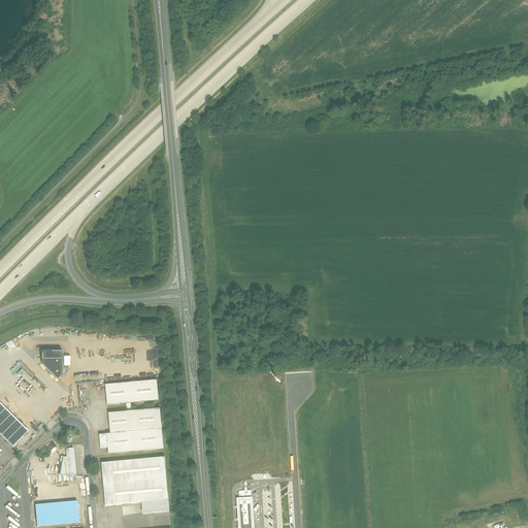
[(60,380),(64,374),(65,352),(44,351),(44,366),(60,380)]
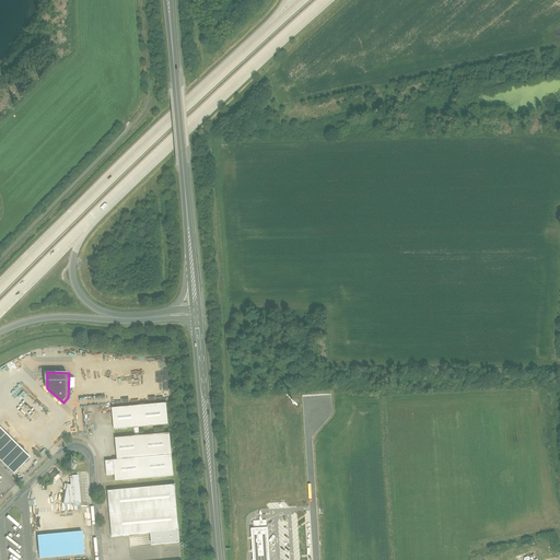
[(167,403),(112,408),(114,430),(133,428),(135,436),(140,435),(139,428),(170,424),(167,403)]
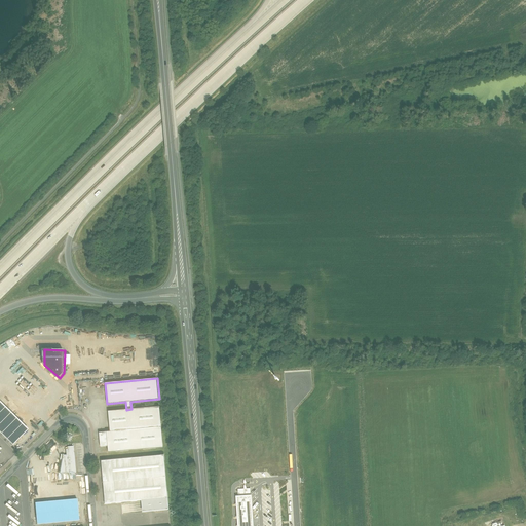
[(0,434),(10,445),(27,429),(0,403),(0,434)]
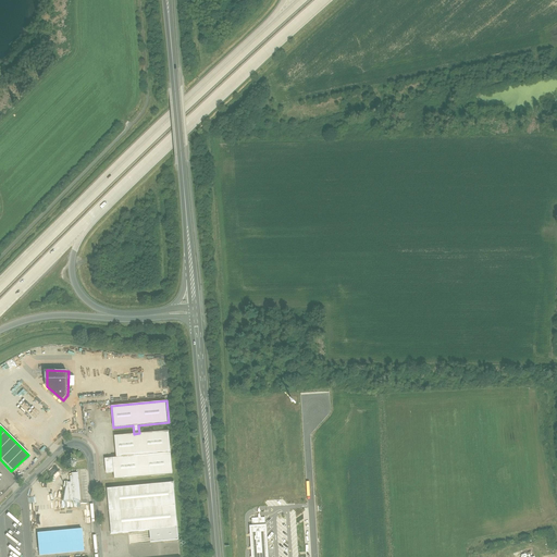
[(114,435),(115,457),(104,458),(107,473),(114,472),(115,479),(173,474),(170,431),(139,433),(134,434),(114,435)]
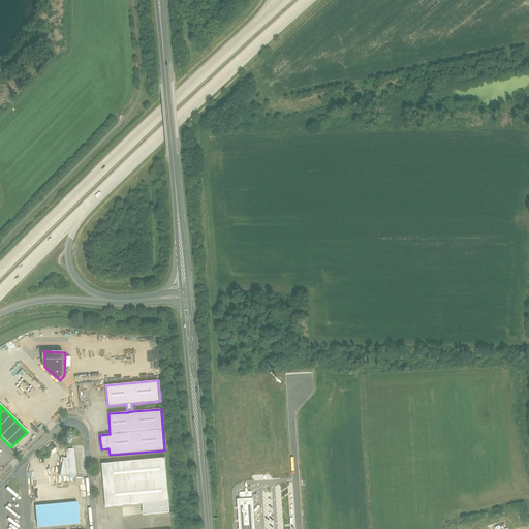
[(69,475),(75,475),(73,447),(67,448),(67,450),(65,450),(65,457),(61,456),(58,476),(69,475)]
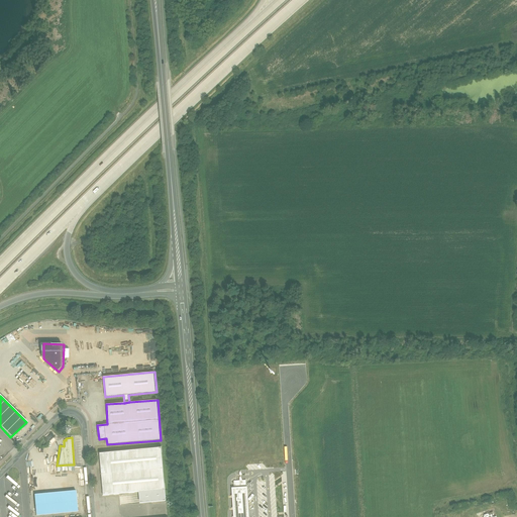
[(161,448),(100,454),(104,495),(139,492),(165,490),(161,448)]
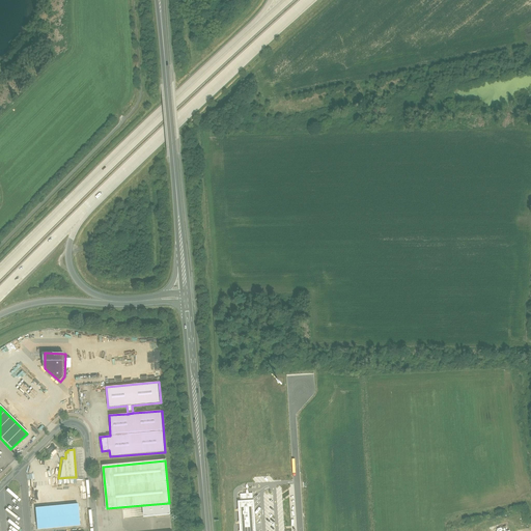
[(252,493),(241,494),(241,500),(239,500),(240,530),(256,530),(254,499),(253,499),(252,493)]
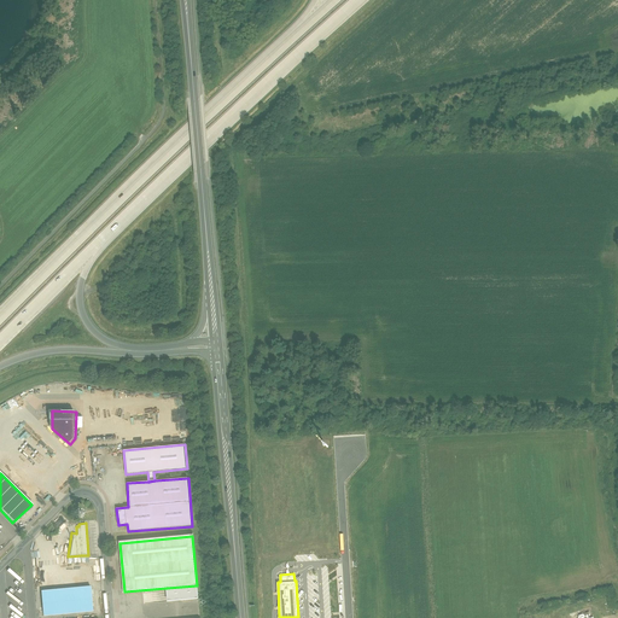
[(198,599),(197,586),(167,588),(168,602),(198,599)]
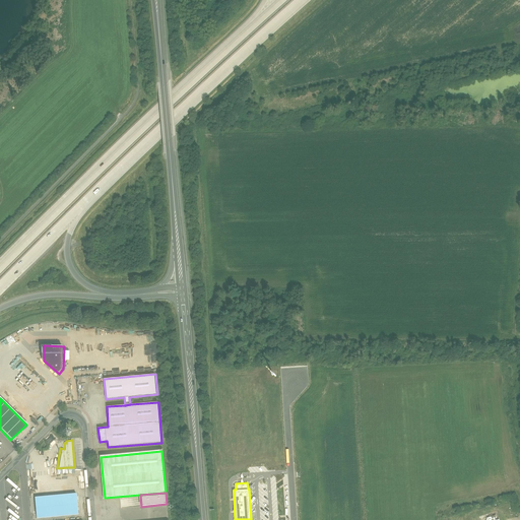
[(76,494),(35,498),(36,519),(78,515),(76,494)]
